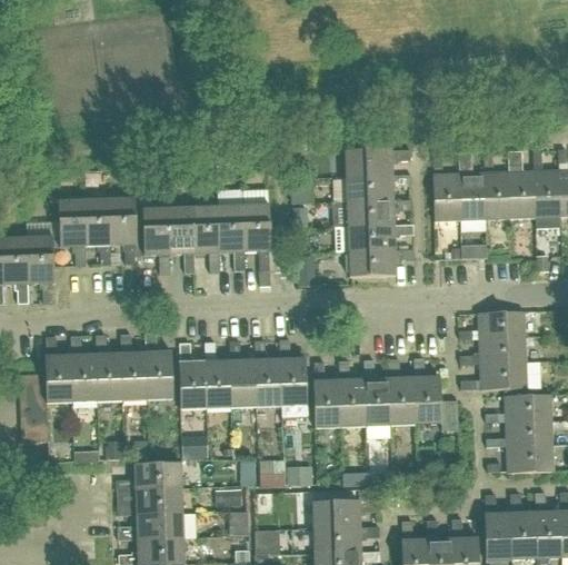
[(346,176),(392,174),(392,160),(410,159),(410,149),(391,149),(391,148),(346,150),(345,150),(346,176)]
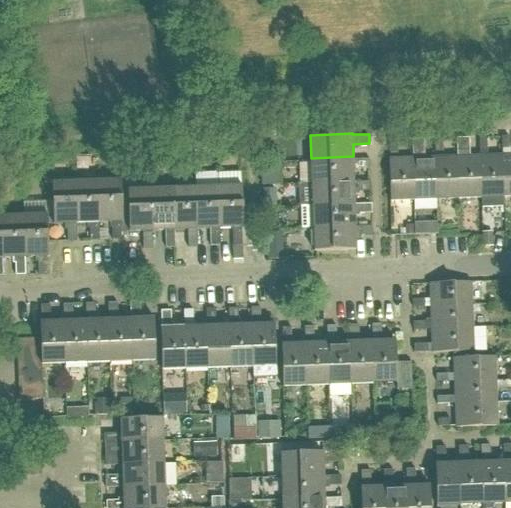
[(479,135),(480,153),(479,153),(481,194),(481,204),(503,204),(503,194),(502,152),(488,153),(487,134),(479,135)]
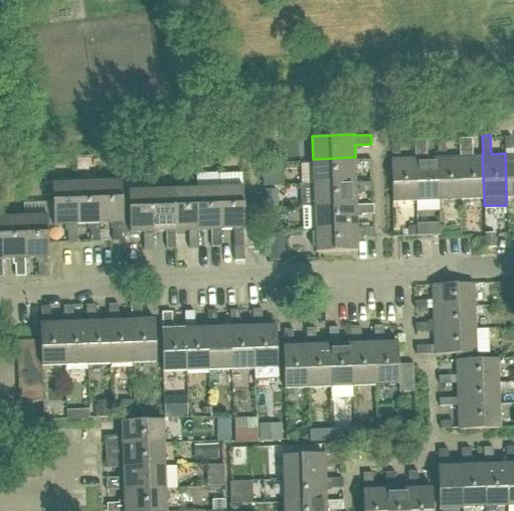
[(505,147),(513,147),(512,135),(505,135),(505,147)]
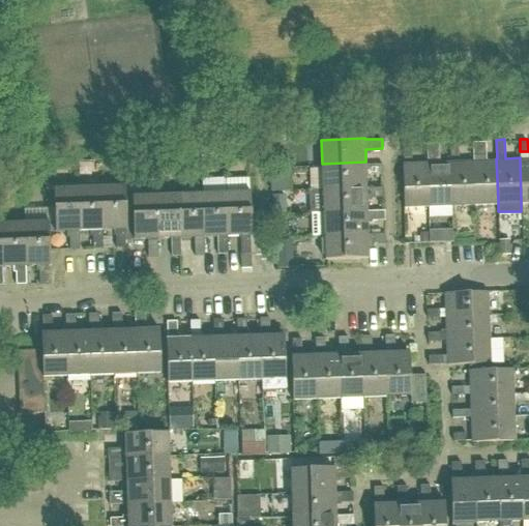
[(474,159),(473,159),(475,202),(498,201),(496,158),(487,158),(486,140),(473,140),(474,159)]
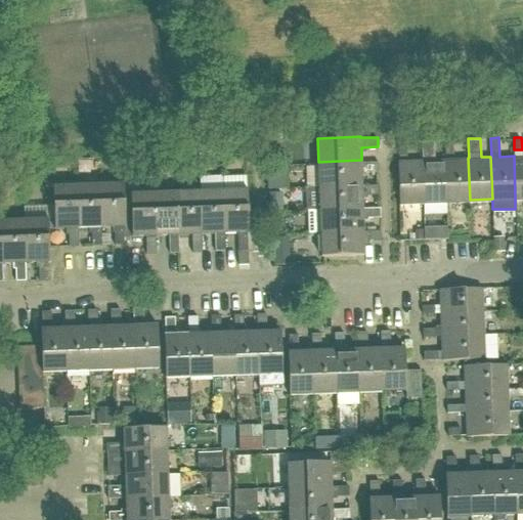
[(422,159),(424,202),(446,201),(445,159),(435,159),(434,140),(422,140),(422,159)]
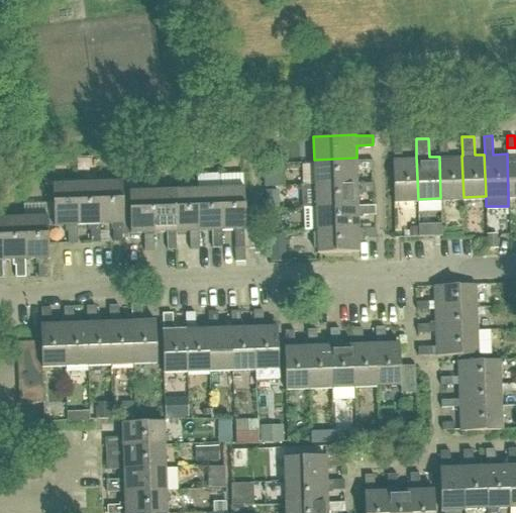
[(508,196),(515,195),(515,152),(507,154),(508,196)]
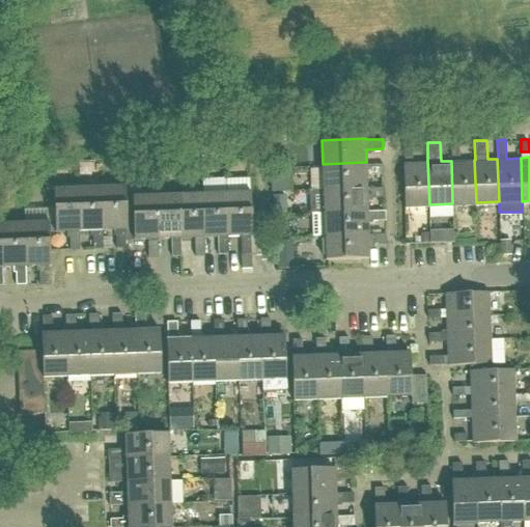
[(452,203),(476,202),(474,160),(451,161),(452,203)]
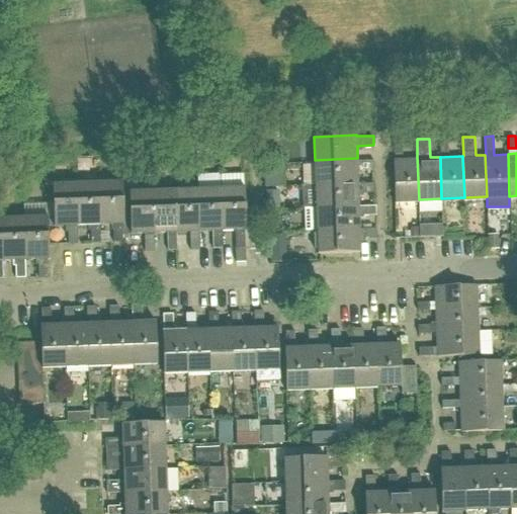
[(395,200),(419,199),(417,157),(394,158),(395,200)]
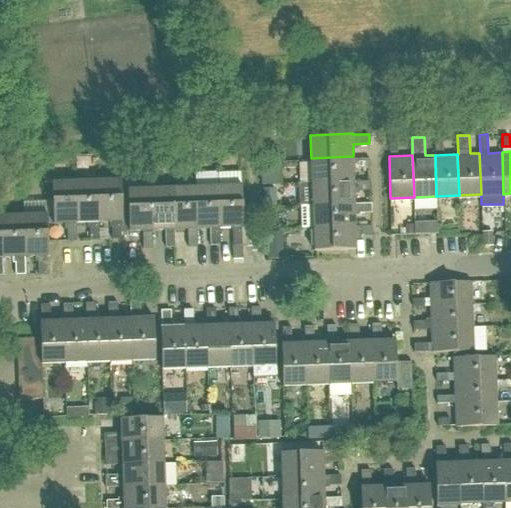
[(312,180),(354,179),(353,166),(370,166),(369,156),(353,157),(353,156),(311,158),(312,180)]
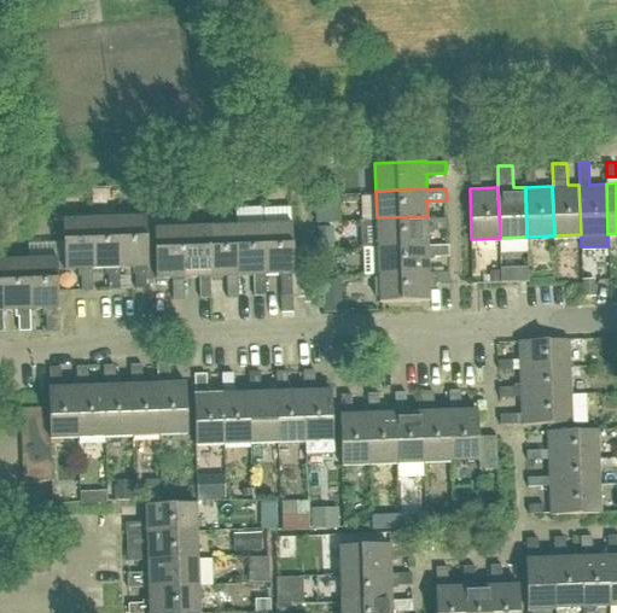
[(339,215),(338,191),(315,192),(316,216),(339,215)]
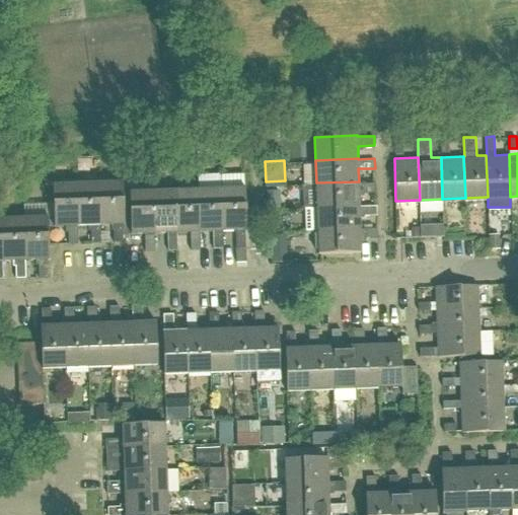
[(125,222),(124,190),(124,179),(99,180),(100,223),(114,223),(114,240),(124,239),(123,222),(125,222)]
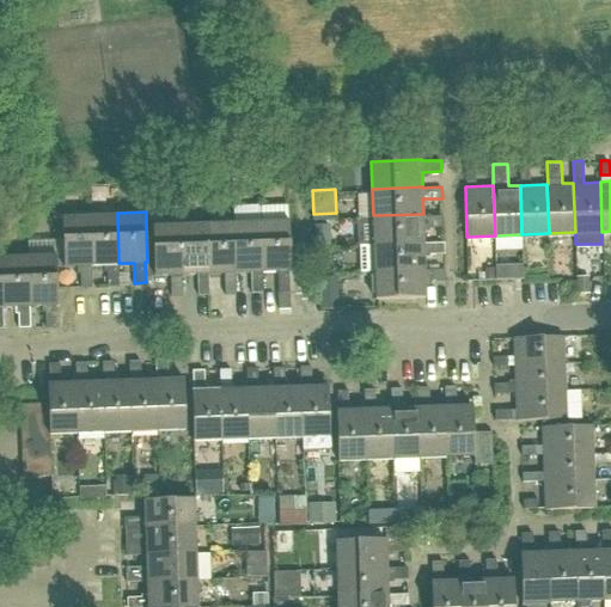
[(118,263),(117,213),(90,214),(92,264),(107,264),(108,283),(118,283),(118,263)]
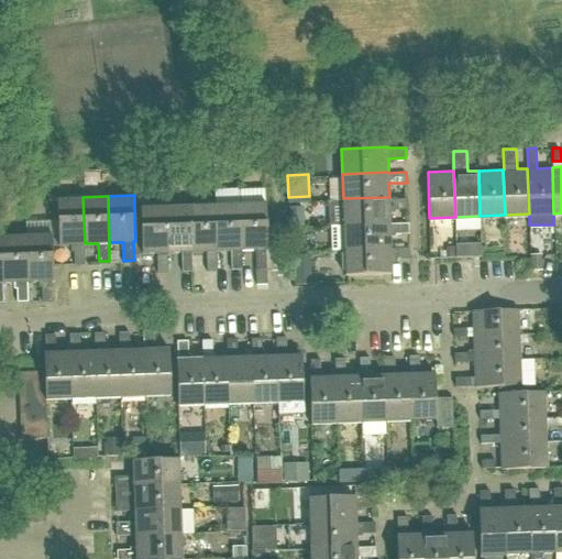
[(344,223),(390,221),(389,208),(408,207),(407,196),(389,197),(343,198),(344,223)]
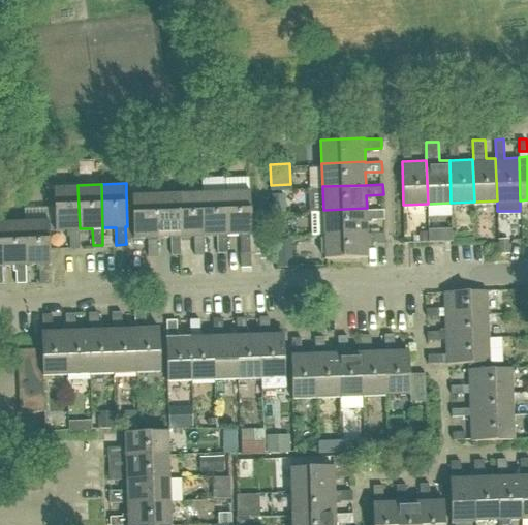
[(80,228),(78,185),(54,186),(56,219),(56,229),(68,229),(69,246),(80,246),(80,228)]
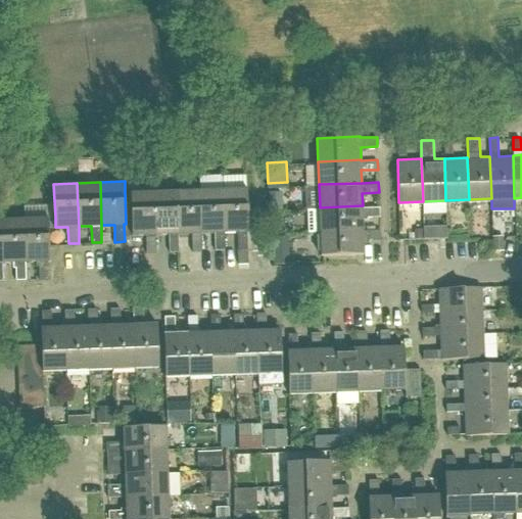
[(223,188),(225,230),(237,230),(239,261),(248,261),(247,229),(248,229),(247,187),(224,188),(223,188)]
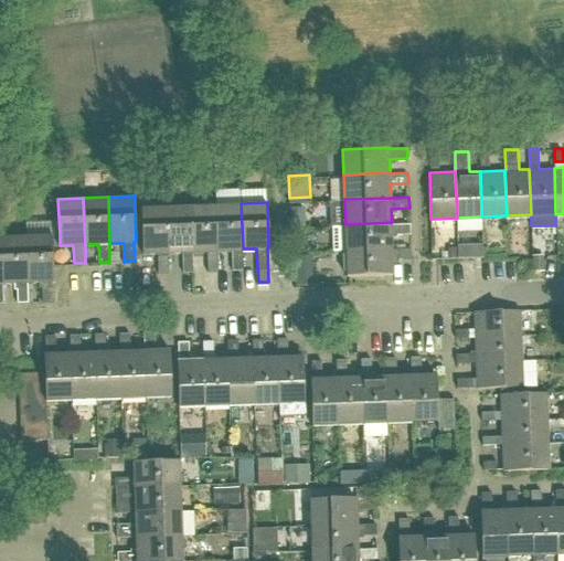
[(217,250),(219,250),(216,203),(191,204),(193,251),(206,251),(208,270),(219,268),(217,250)]
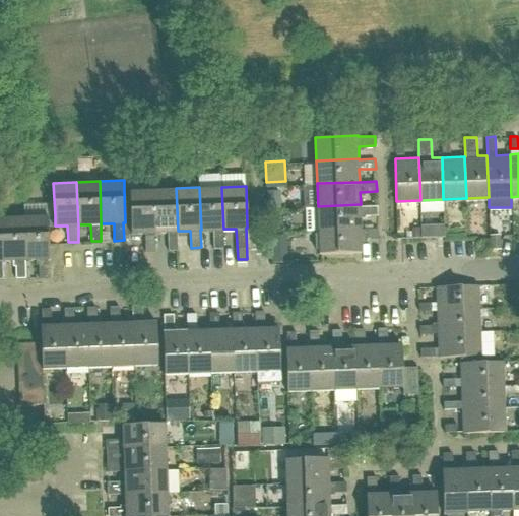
[(223,229),(221,187),(199,187),(201,230),(213,230),(214,247),(223,246),(223,229)]
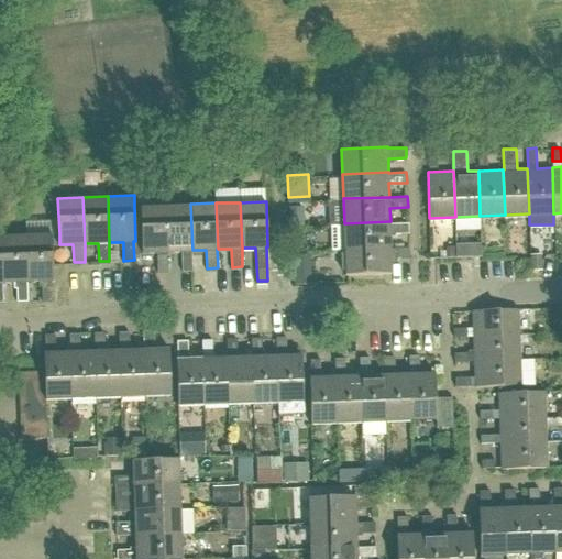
[(193,250),(190,204),(166,205),(168,251),(182,250),(183,270),(193,269),(193,250)]
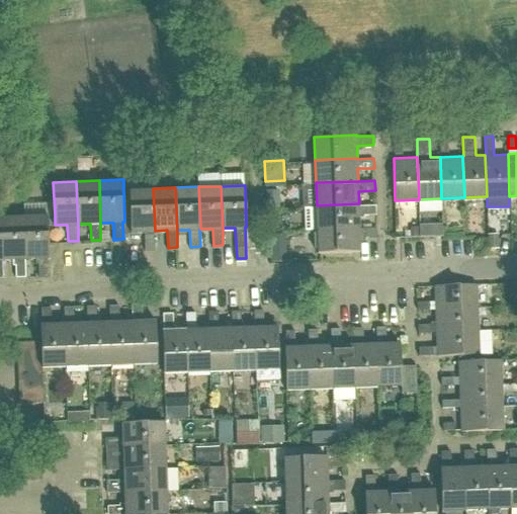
[(280,187),(266,187),(266,204),(281,204),(280,187)]
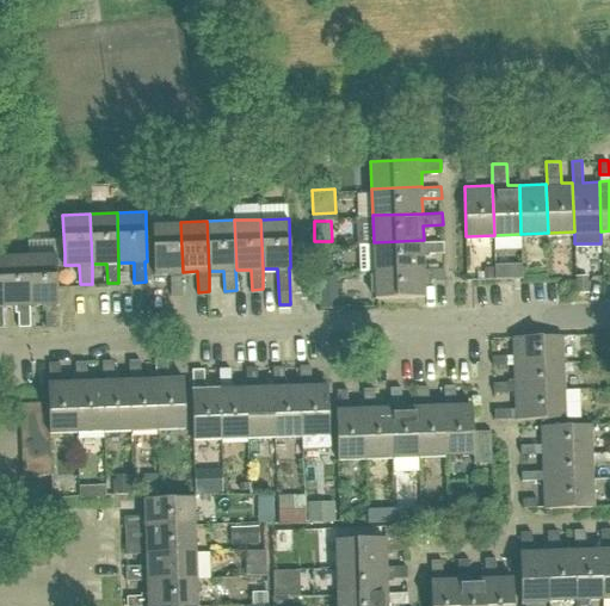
[(183,292),(182,272),(183,272),(180,222),(153,223),(154,273),(171,272),(172,292),(183,292)]
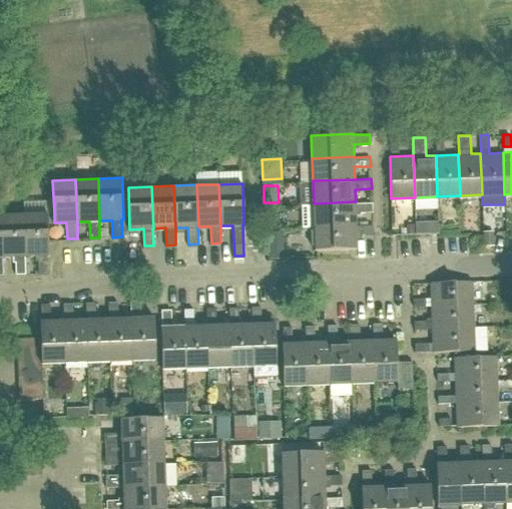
[(303,225),(314,225),(356,223),(356,211),(373,210),(372,201),(356,201),(314,203),(303,203),(303,225)]
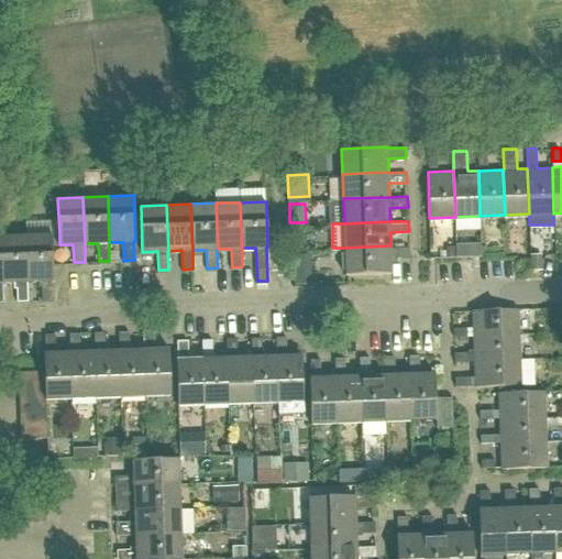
[(26,234),(28,281),(42,280),(43,298),(53,298),(53,280),(54,280),(52,233),(26,234)]
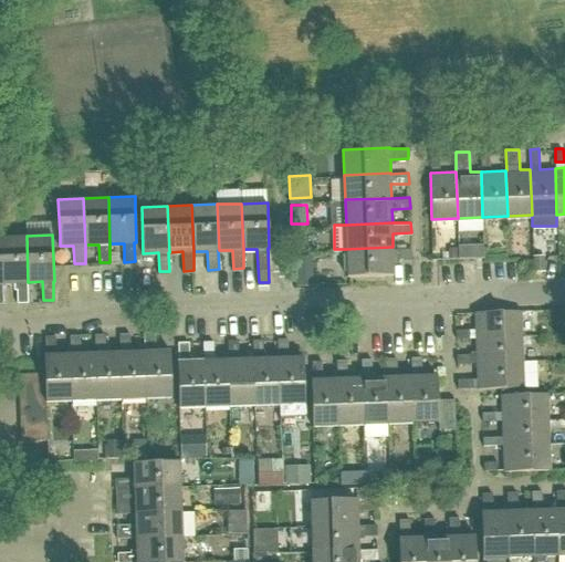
[(28,282),(27,236),(2,237),(3,283),(18,282),(18,301),(29,301),(28,282)]
